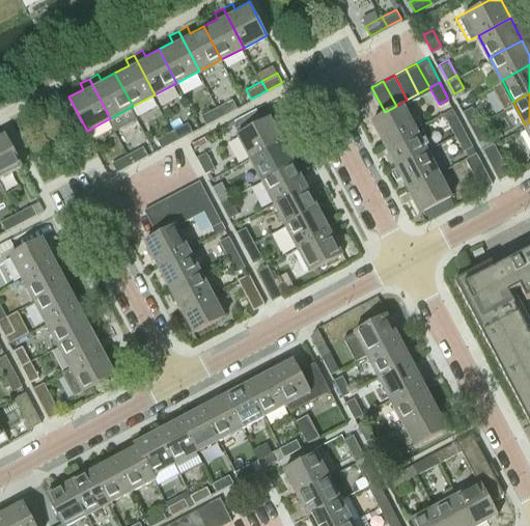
[(217,105),(222,114),(238,106),(232,97),(217,105)]
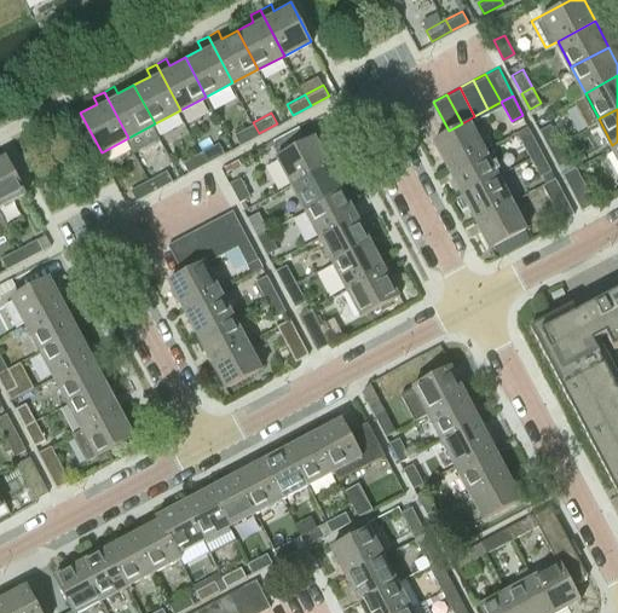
[(484,144),(471,119),(462,123),(449,131),(433,139),(446,165),(484,144)]
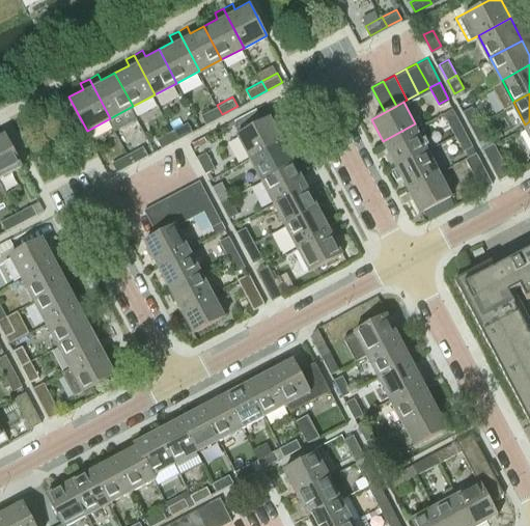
[(463,109),(471,125),(481,119),(473,103),(463,109)]
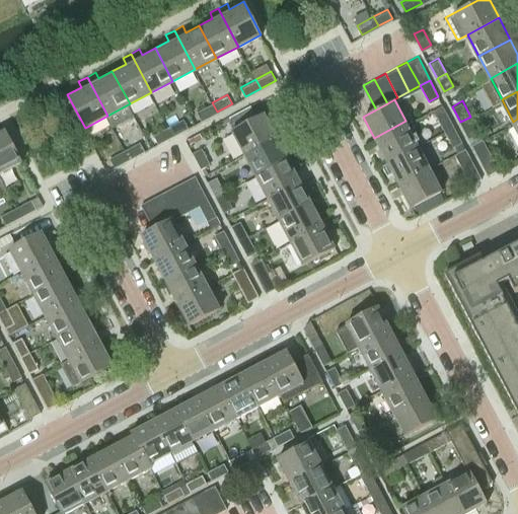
[(217,112),(212,102),(197,111),(202,120),(217,112)]
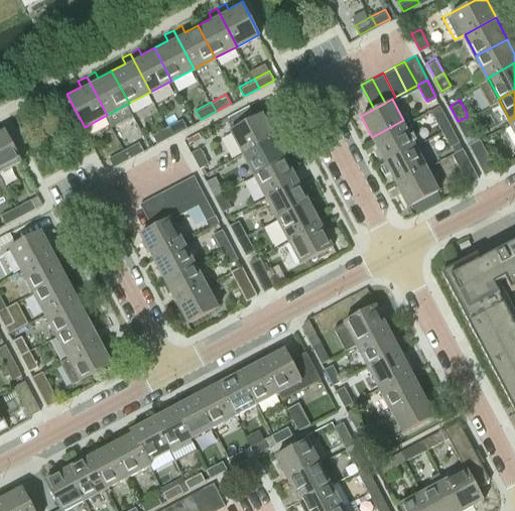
[(442,128),(453,123),(444,109),(434,114),(442,128)]
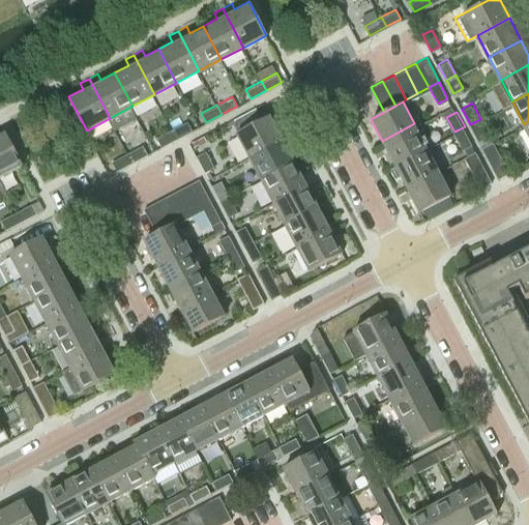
[(251,155),(283,138),(270,115),(238,132),(251,155)]
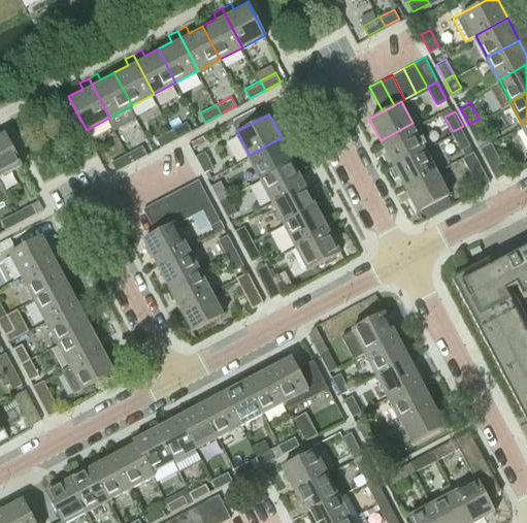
[(487,132),(479,119),(468,124),(476,138),(487,132)]
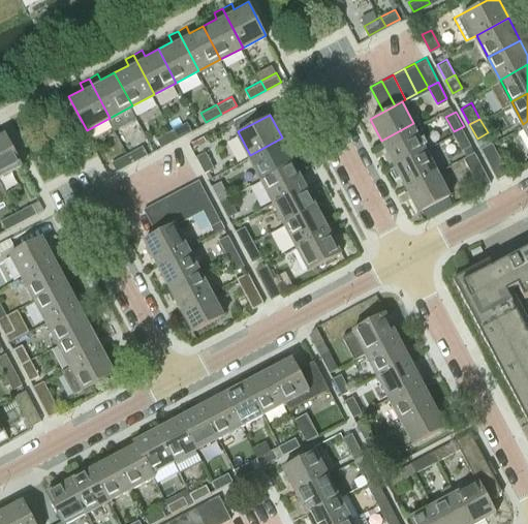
[(187,120),(172,127),(177,136),(192,128),(187,120)]
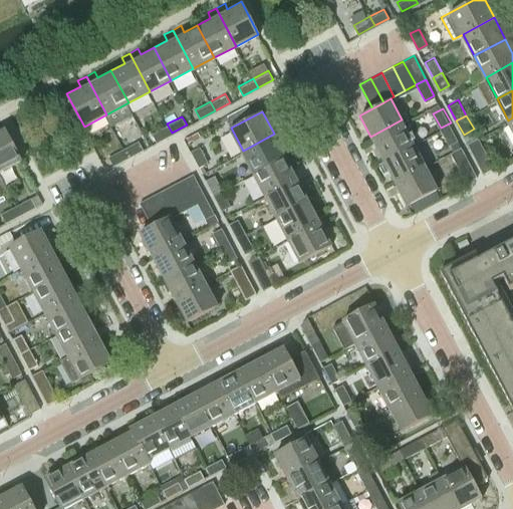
[(370,137),(381,159),(414,142),(402,119),(370,137)]
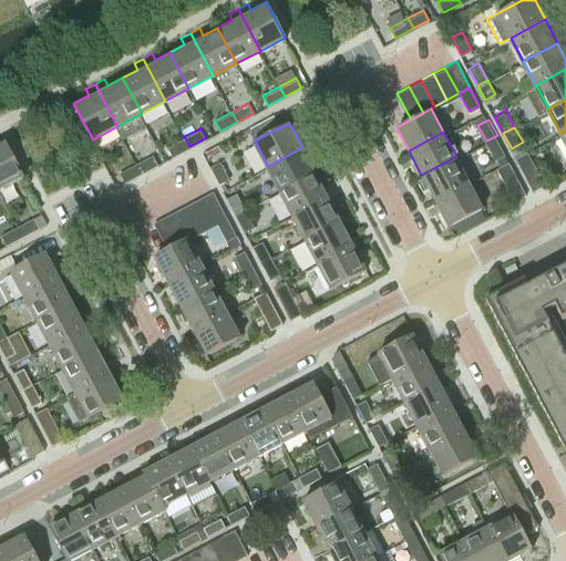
[(497,135),(486,141),(489,146),(494,156),(505,151),(497,135)]
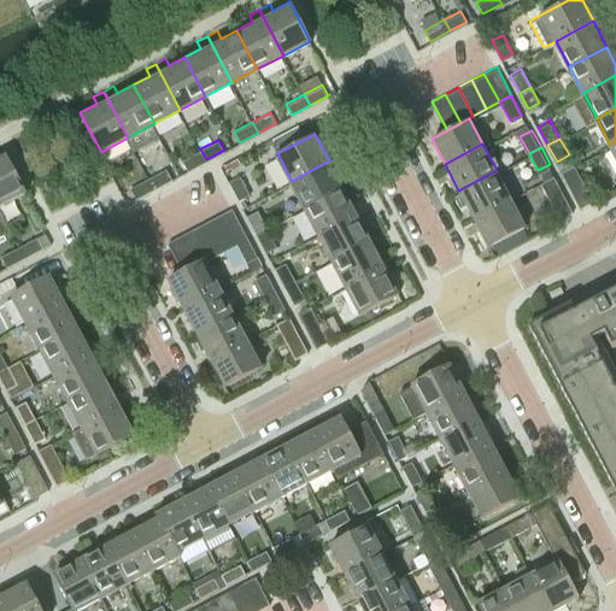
[(206,159),(200,148),(182,158),(188,169),(206,159)]
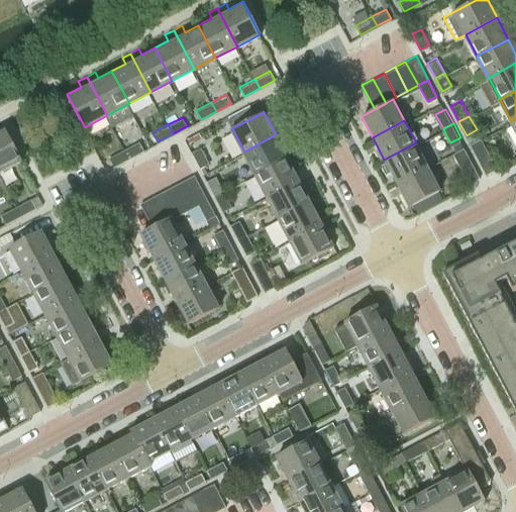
[(0,171),(21,161),(4,127),(0,129),(0,171)]
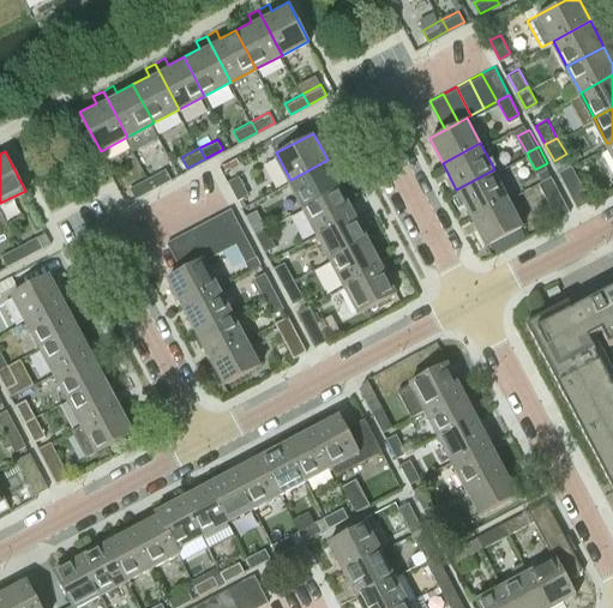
[(290,180),(305,205),(341,186),(328,160),(290,180)]
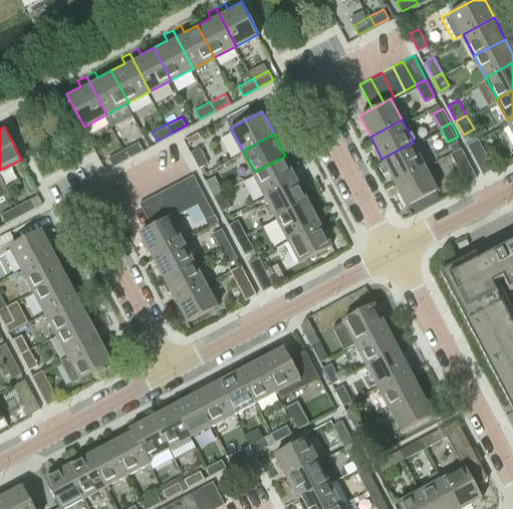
[(467,142),(483,172),(494,166),(478,137),(467,142)]
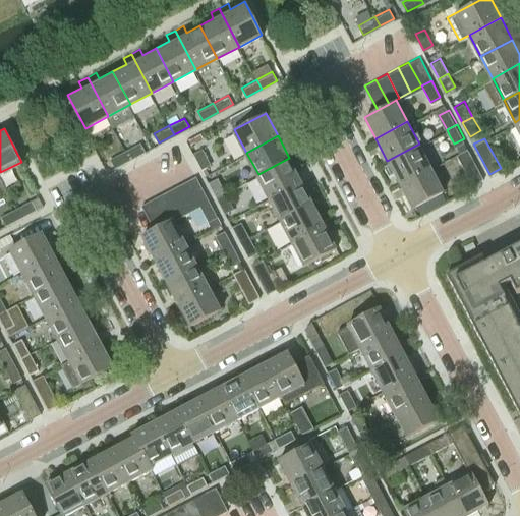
[(125,149),(130,158),(146,150),(140,140),(125,149)]
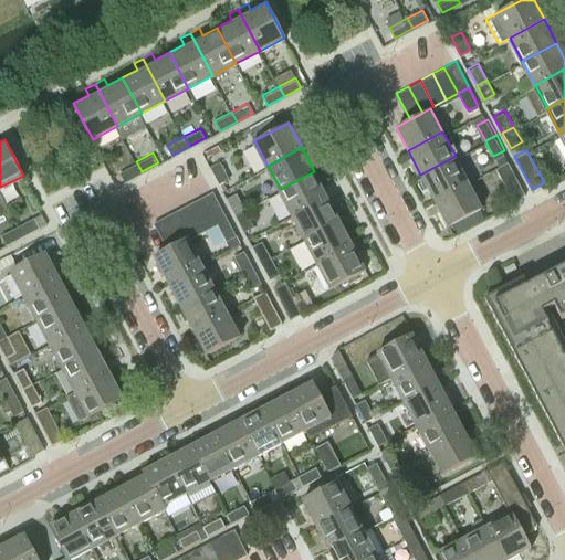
[(420,175),(433,199),(469,180),(456,156),(420,175)]
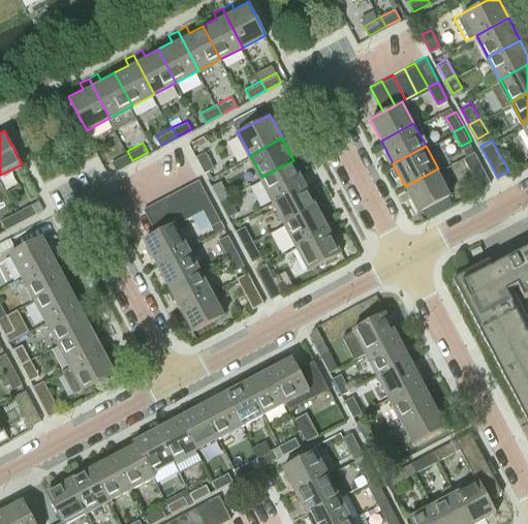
[(196,154),(205,170),(214,165),(205,149),(196,154)]
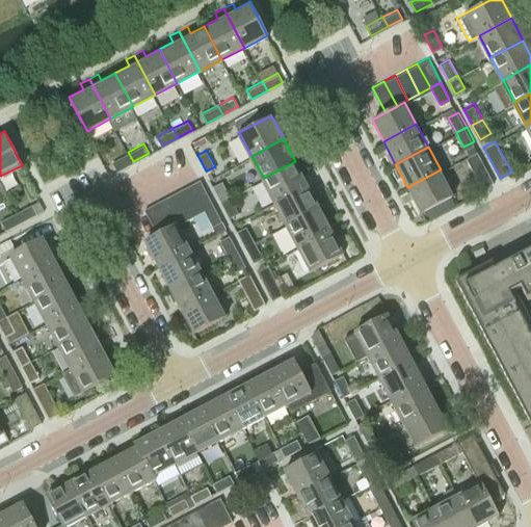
[(477,150),(467,156),(482,187),(494,181),(477,150)]
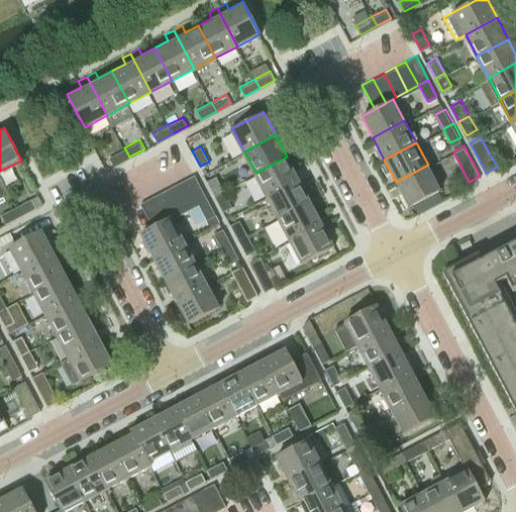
[(129,157),(124,147),(109,156),(114,165),(129,157)]
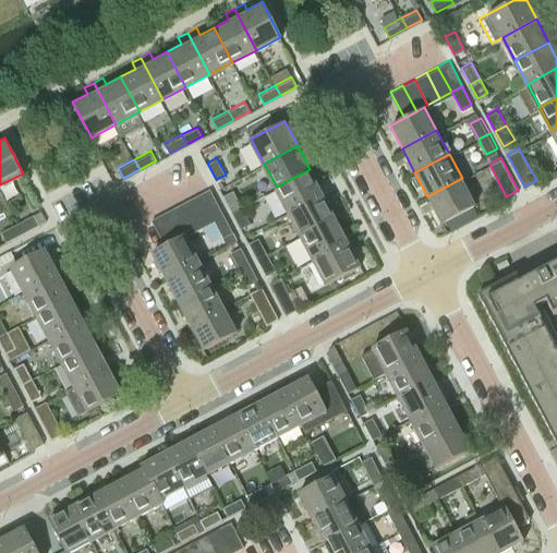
[(277,187),(289,211),(323,192),(310,169),(277,187)]
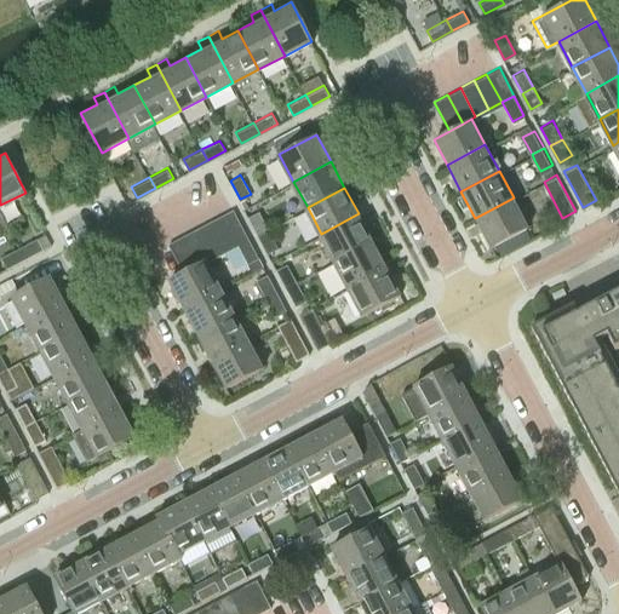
[(514,198),(475,218),(489,246),(528,225),(514,198)]
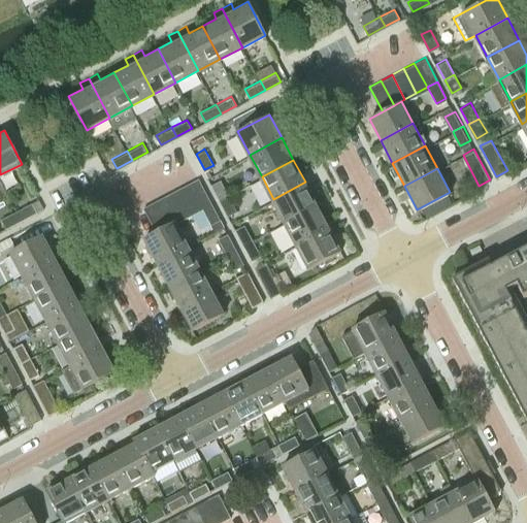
[(187,183),(200,208),(202,207),(211,203),(198,176),(187,183)]
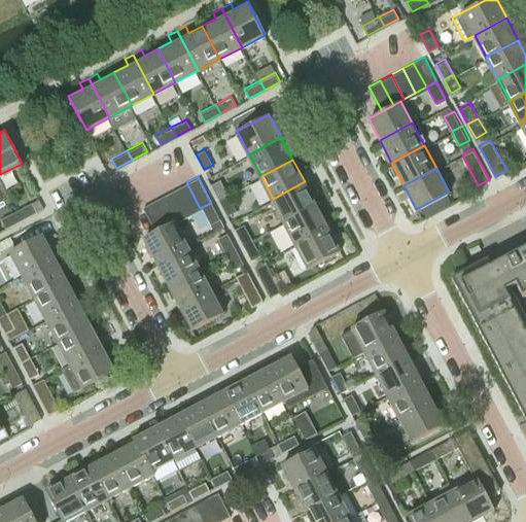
[(219,199),(230,193),(221,177),(211,182),(219,199)]
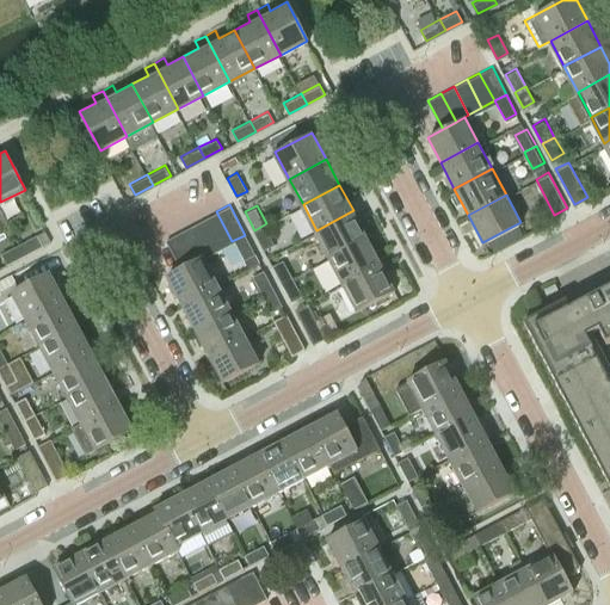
[(316,230),(330,255),(367,236),(353,210),(316,230)]
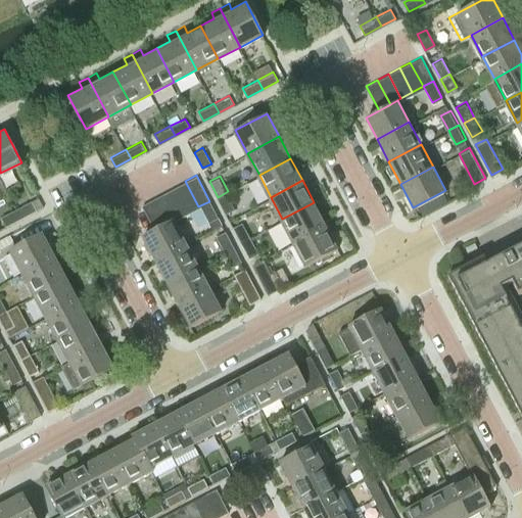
[(175,187),(188,213),(198,206),(185,181),(175,187)]
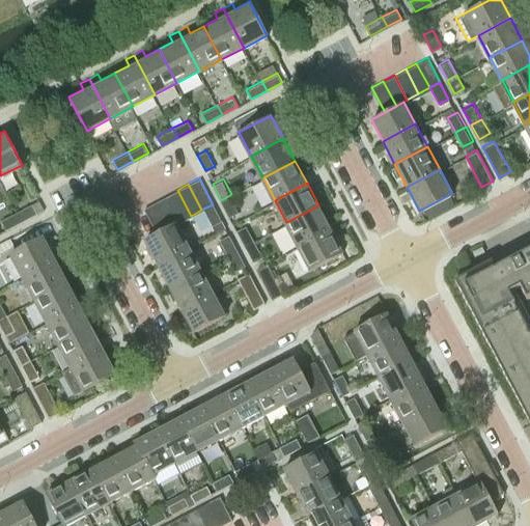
[(166,195),(179,221),(191,216),(177,190),(166,195)]
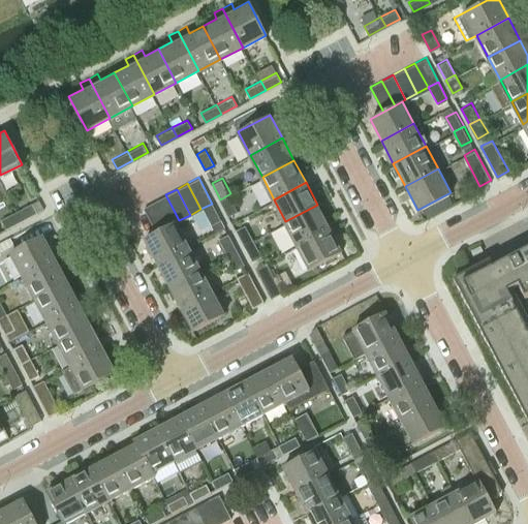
[(230,193),(220,199),(227,214),(238,209),(230,193)]
